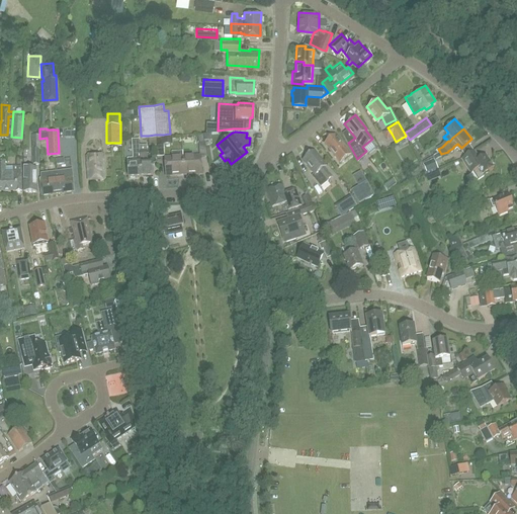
[(340,139),(334,132),(329,136),(328,135),(324,138),(325,139),(324,140),(334,153),(339,159),(349,151),(344,145),(345,144),(340,139)]
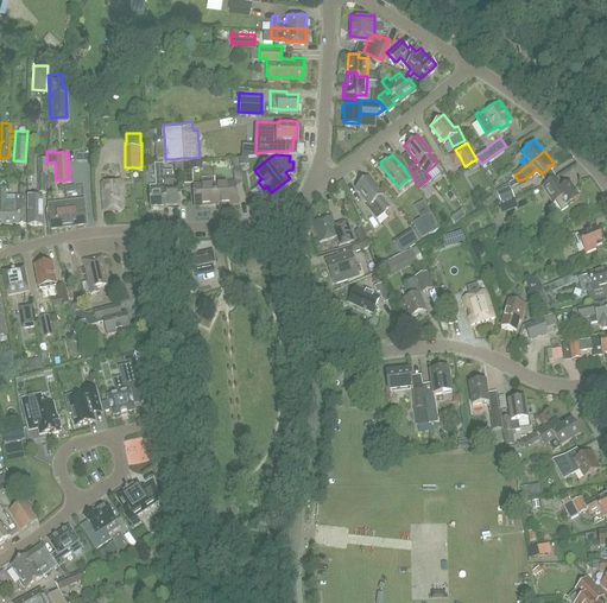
[(193,162),(196,170),(206,165),(202,157),(193,162)]
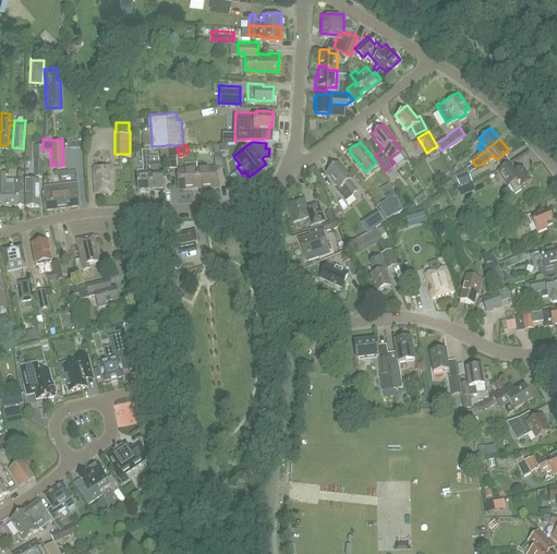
[(84,145),(71,145),(71,168),(84,168),(84,145)]
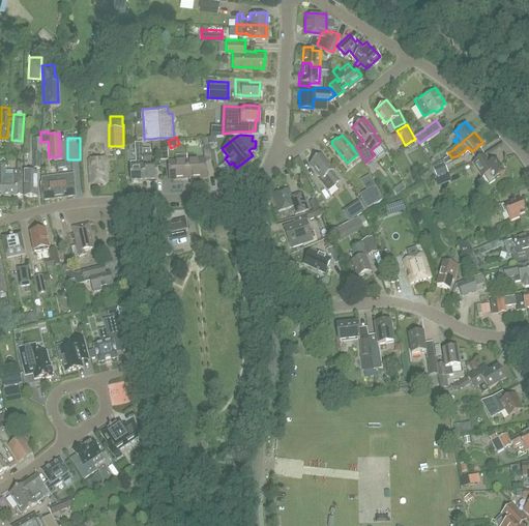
[(143,178),(143,164),(142,146),(142,140),(134,140),(135,158),(129,159),(130,179),(143,178)]
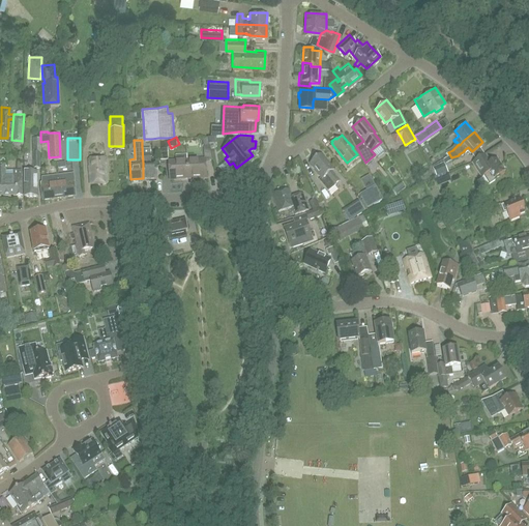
[(459,144),(456,141),(454,142),(445,148),(448,152),(452,150),(459,144)]
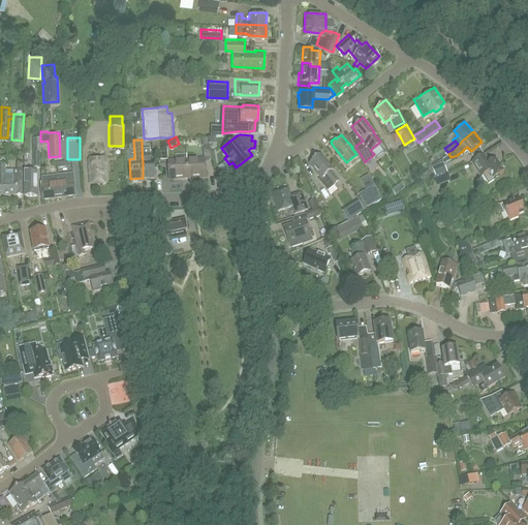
[(149,146),(142,146),(143,163),(143,178),(148,178),(148,179),(156,179),(156,177),(155,162),(155,158),(150,159),(149,146)]
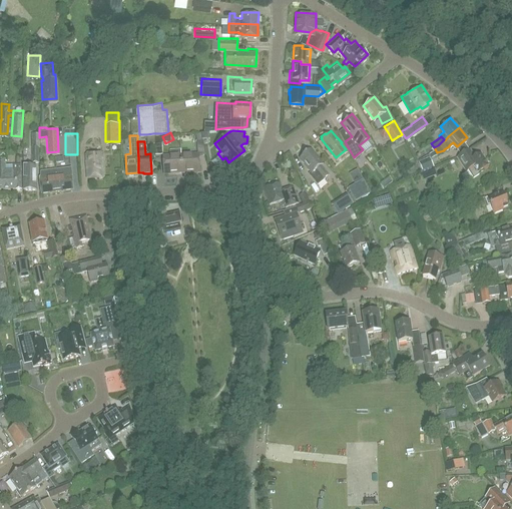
[(465,178),(478,170),(478,169),(488,163),(487,161),(488,161),(485,157),(484,157),(480,150),(474,154),(468,145),(456,153),(466,168),(461,171),(465,178)]
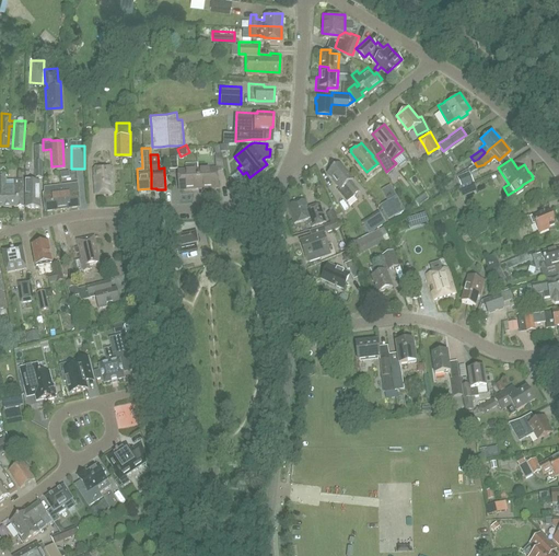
[(185,161),(185,168),(177,169),(178,187),(198,186),(196,166),(196,160),(185,161)]
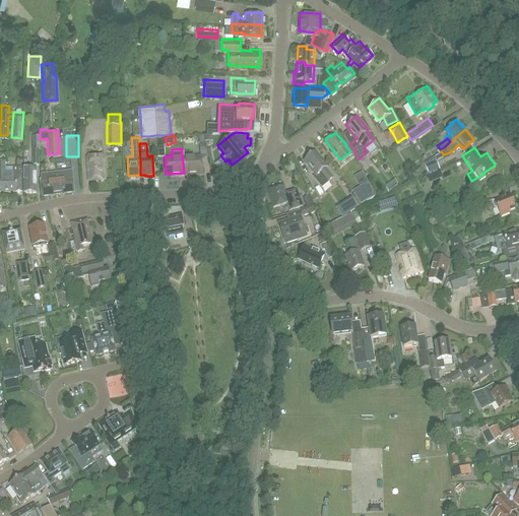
[(333,175),(325,165),(327,164),(315,148),(304,157),(314,172),(312,174),(321,185),(333,175)]
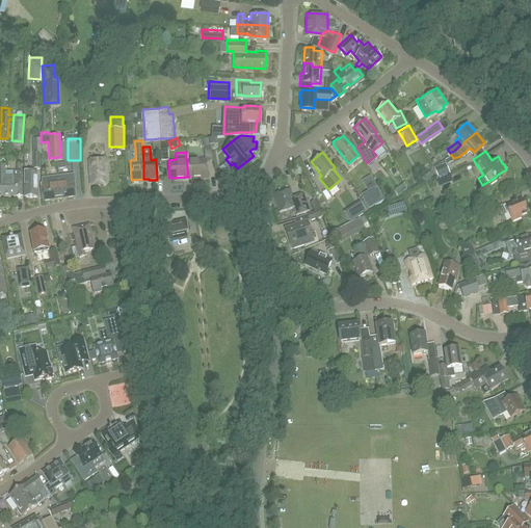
[(90,182),(107,181),(105,156),(88,156),(90,182)]
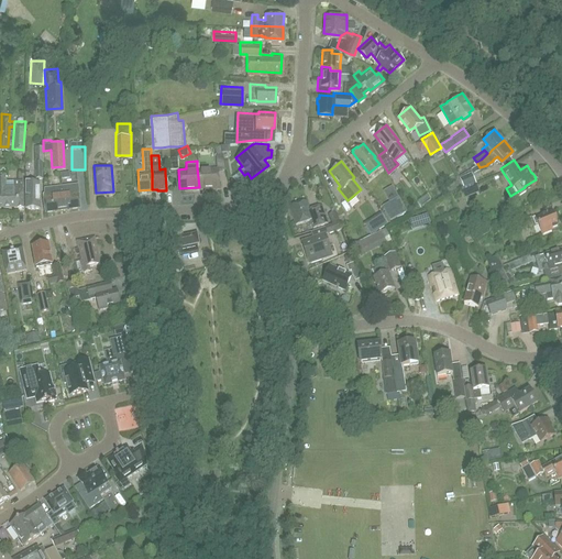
[(197,167),(199,187),(218,185),(217,166),(197,167)]
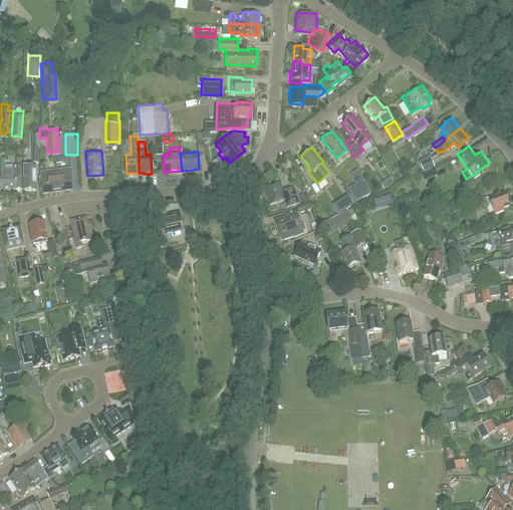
[(423,169),(434,164),(430,154),(418,159),(423,169)]
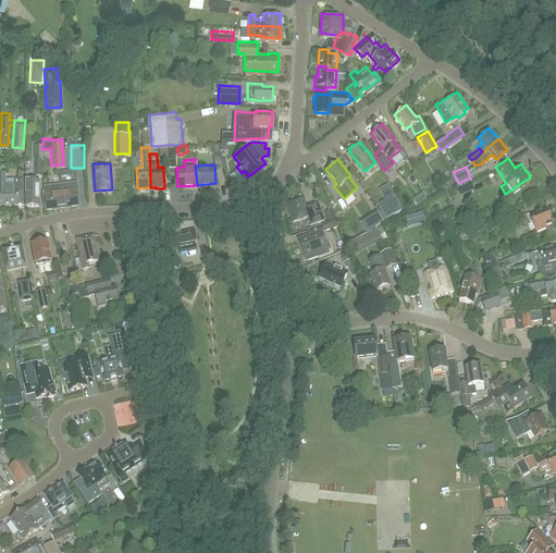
[(8,189),(8,204),(22,203),(22,175),(12,175),(5,176),(5,189),(8,189)]
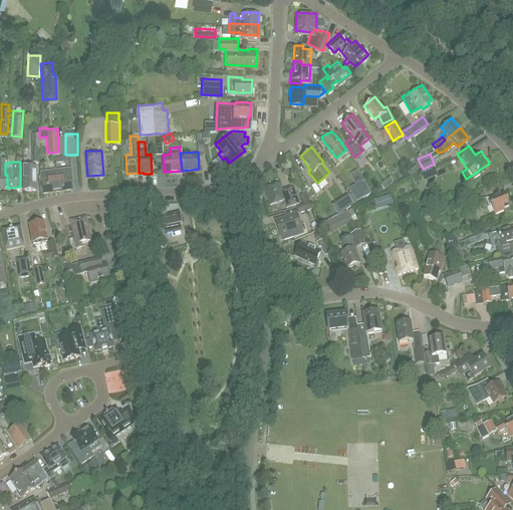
[(35,187),(35,164),(23,163),(22,187),(35,187)]
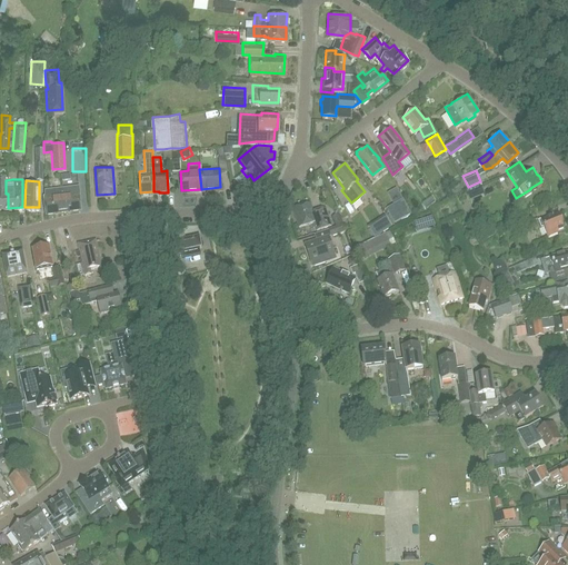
[(57,199),(59,209),(81,207),(78,191),(79,191),(78,181),(62,184),(62,191),(63,198),(57,199)]
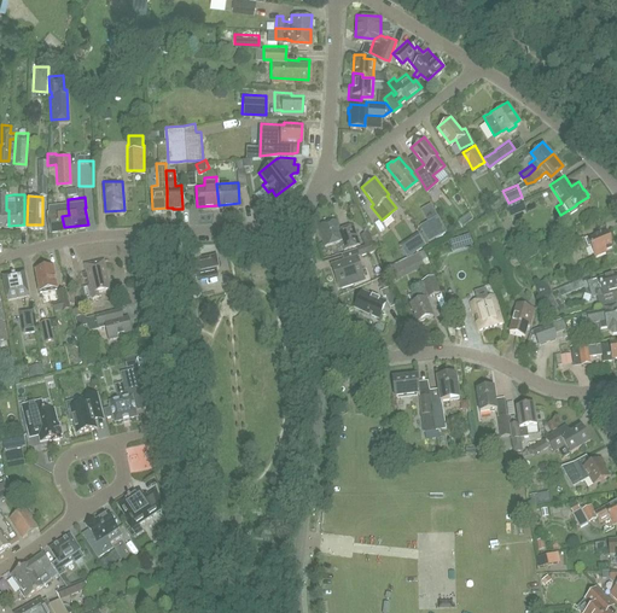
[(50,229),(64,227),(62,216),(69,215),(68,208),(68,199),(47,202),(47,208),(46,208),(46,210),(50,229)]
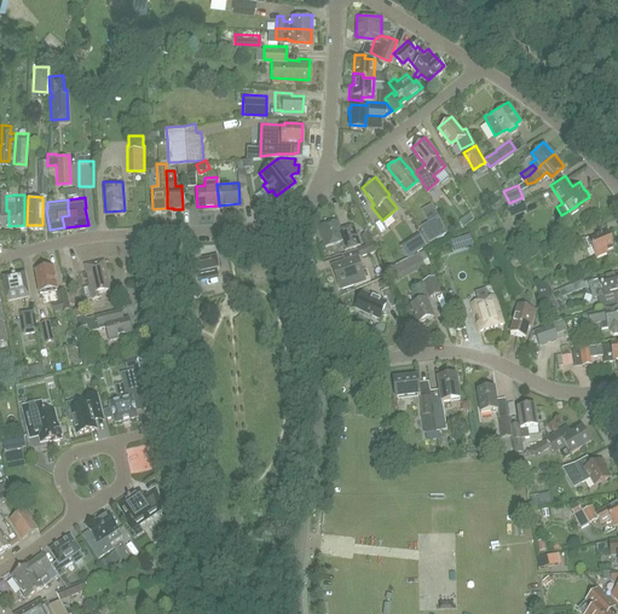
[(428,238),(445,230),(437,214),(427,220),(420,224),(428,238)]
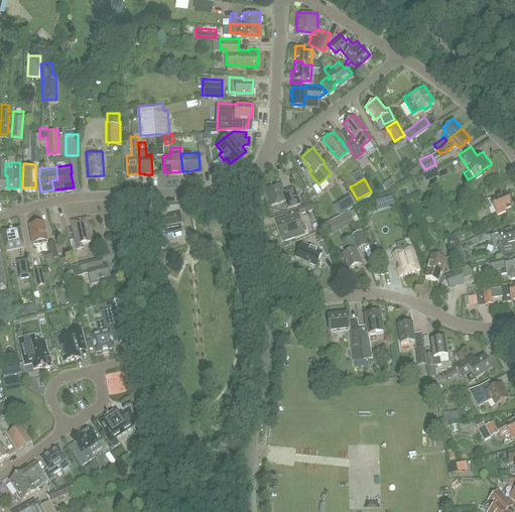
[(283,188),(280,179),(264,185),(270,203),(284,198),(286,206),(300,202),(294,184),(283,188)]
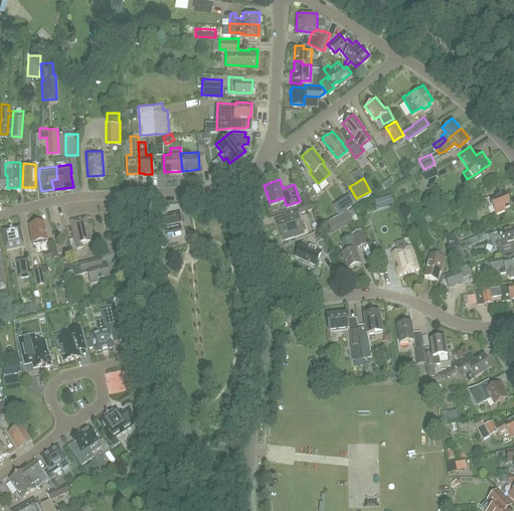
[(424,196),(430,206),(441,201),(453,195),(451,191),(441,195),(438,189),(434,191),(424,196)]
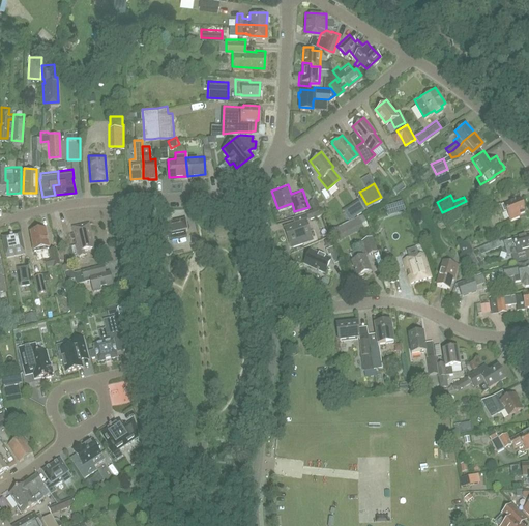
[(318,205),(315,196),(307,198),(311,208),(318,205)]
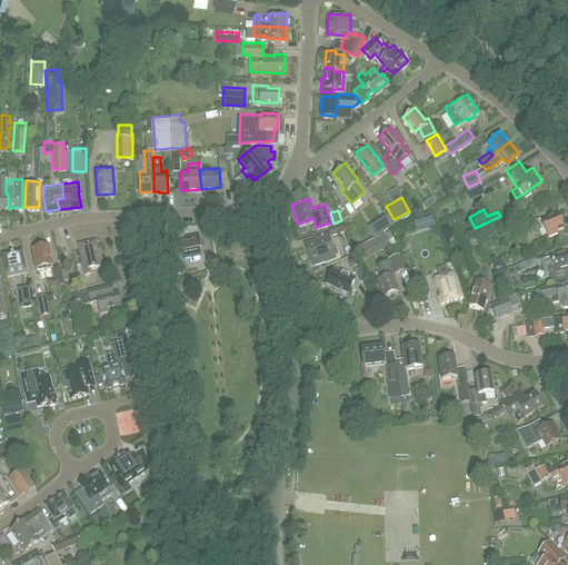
[(561,217),(558,210),(538,218),(537,216),(530,218),(535,227),(542,224),(548,235),(557,231),(556,229),(565,226),(564,225),(565,222),(564,219),(561,217)]
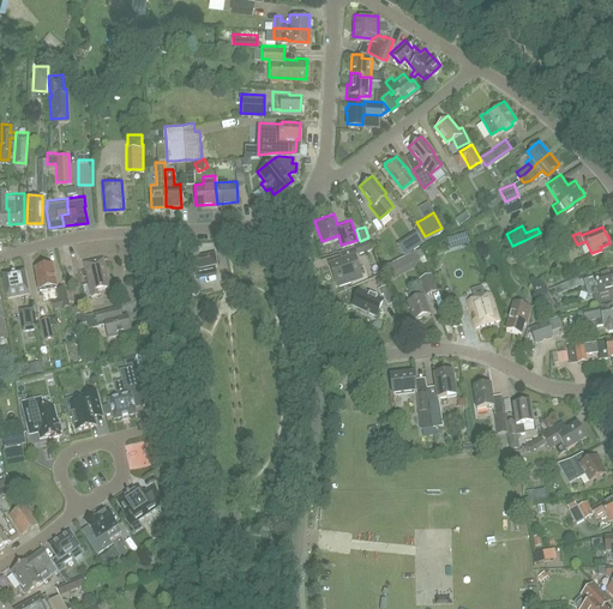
[(412,234),(401,237),(406,251),(415,247),(412,234)]
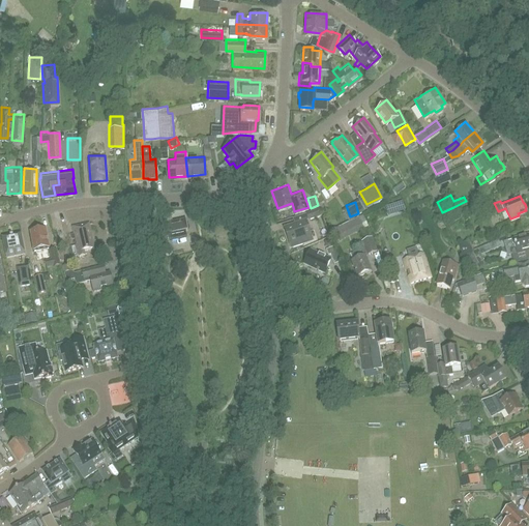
[(304,210),(292,214),(294,221),(284,224),(289,239),(287,240),(289,246),(303,242),(301,236),(311,233),(305,217),(321,212),(319,205),(318,205),(311,208),(304,210)]
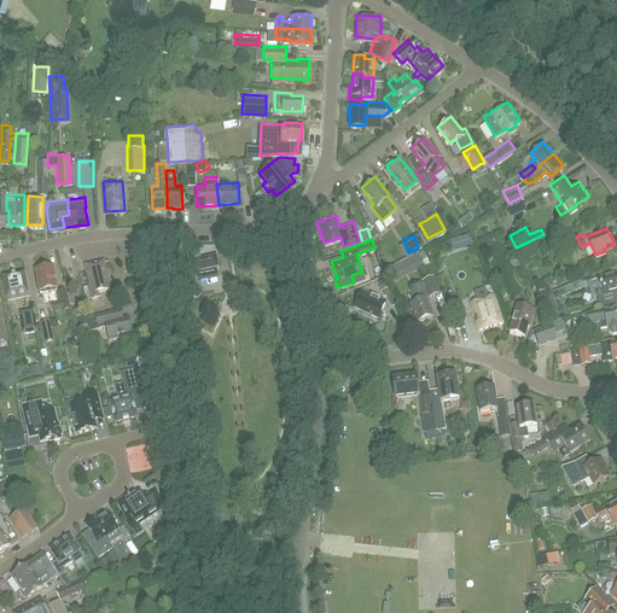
[(191,261),(190,254),(191,254),(190,241),(181,241),(184,255),(186,255),(187,262),(185,262),(187,273),(195,272),(193,269),(196,269),(197,276),(217,273),(216,264),(219,264),(215,252),(191,258),(191,261)]
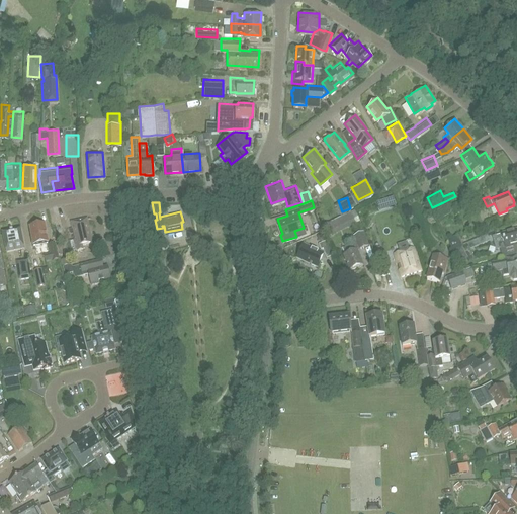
[(432,207),(431,208),(436,218),(448,210),(443,202),(432,207)]
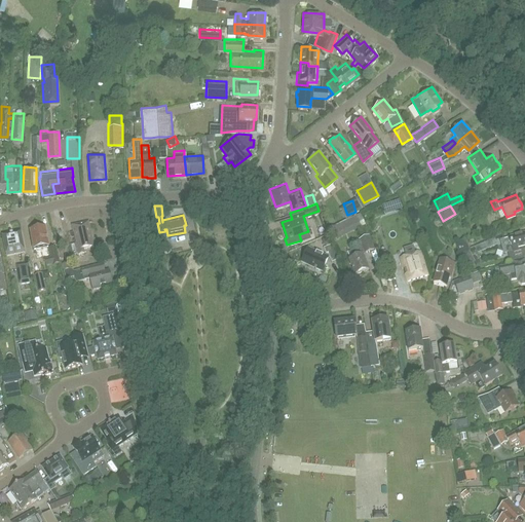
[(339,233),(360,223),(354,212),(334,222),(335,222),(325,227),(329,239),(339,235),(339,233)]
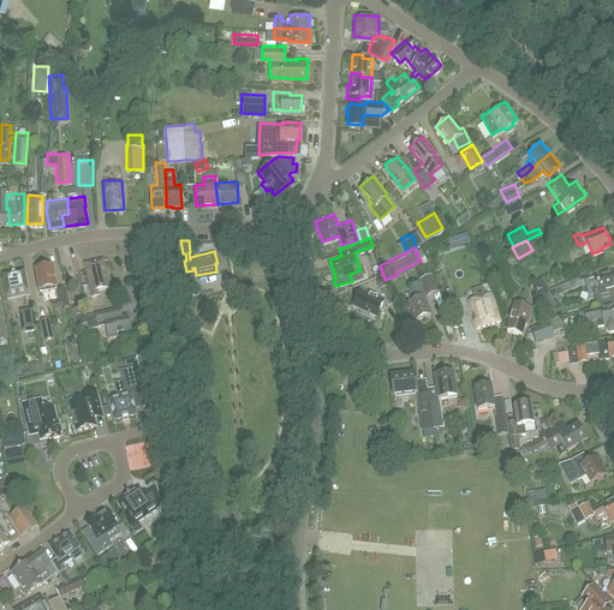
[(91,294),(97,292),(96,287),(108,285),(102,256),(83,259),(88,280),(81,281),(83,294),(90,292),(91,294)]
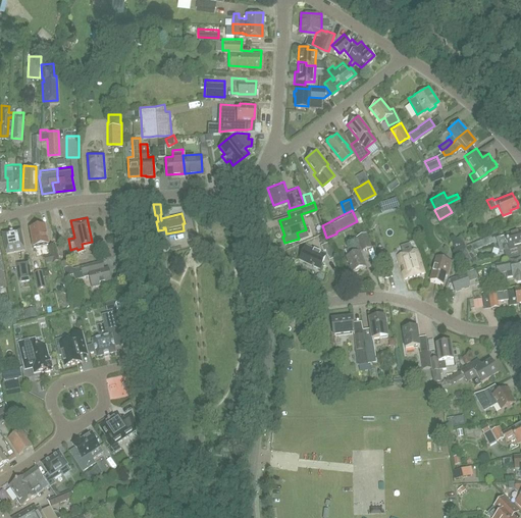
[(489,234),(490,234),(500,229),(496,218),(488,222),(488,223),(484,225),(487,235),(489,234)]
